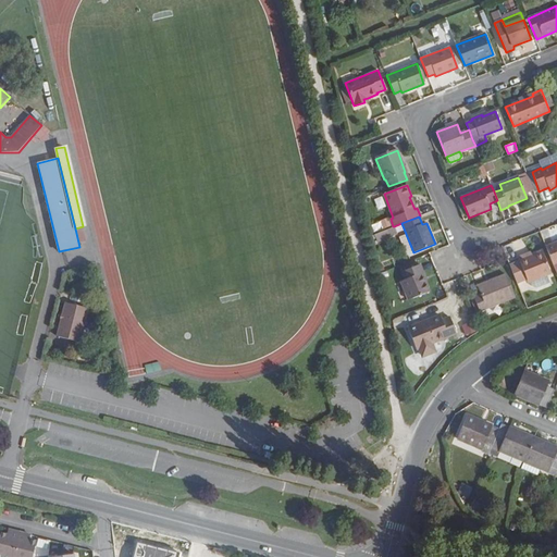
[(393,226),(375,234),(379,243),(397,235),(394,226),(393,226)]
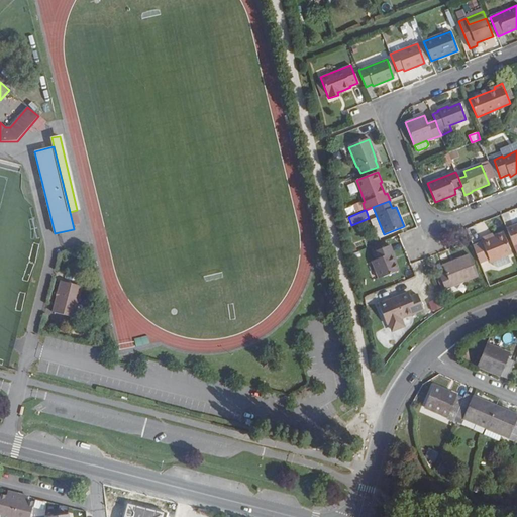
[(71,214),(75,226),(81,224),(77,212),(71,214)]
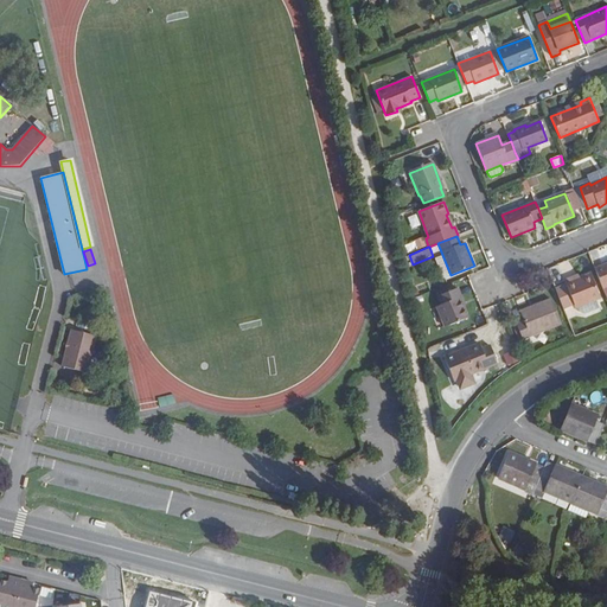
[(606,263),(595,269),(604,288),(606,296),(606,263)]
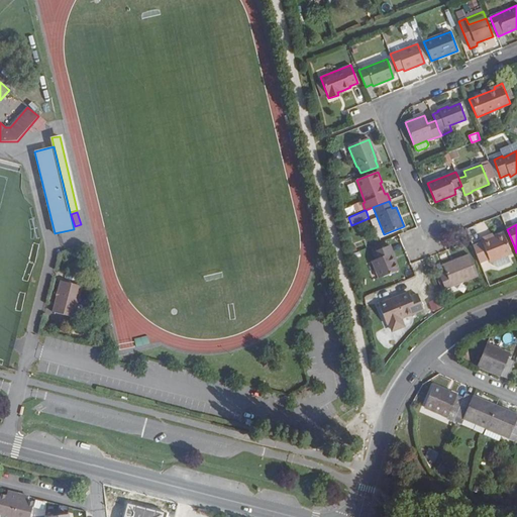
[(490,239),(489,236),(481,239),(483,244),(489,260),(490,264),(492,263),(508,256),(512,254),(509,247),(514,245),(509,232),(504,234),(490,239)]
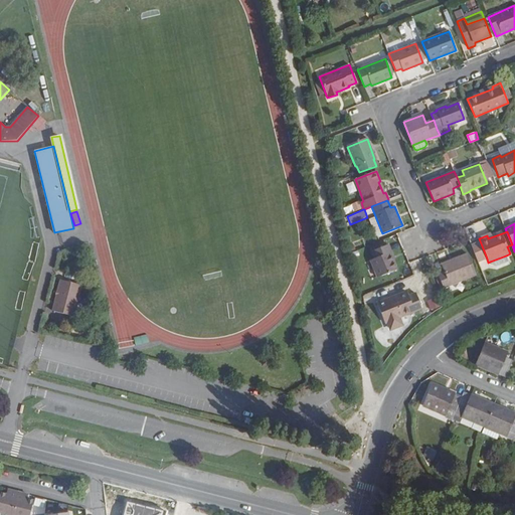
[(481,243),(472,247),(478,262),(487,259),(481,243)]
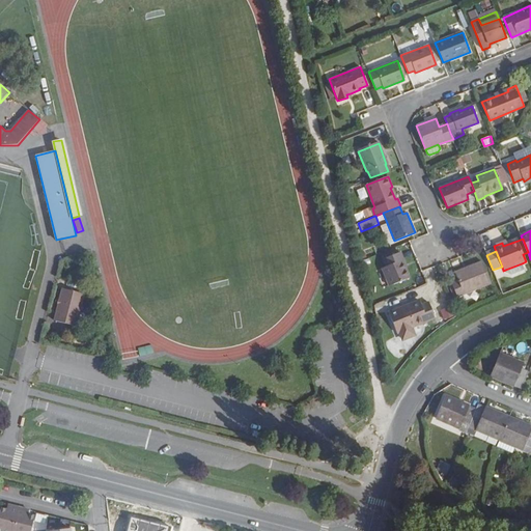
[(387,268),(383,269),(390,286),(410,278),(401,260),(403,260),(400,253),(384,259),(387,268)]
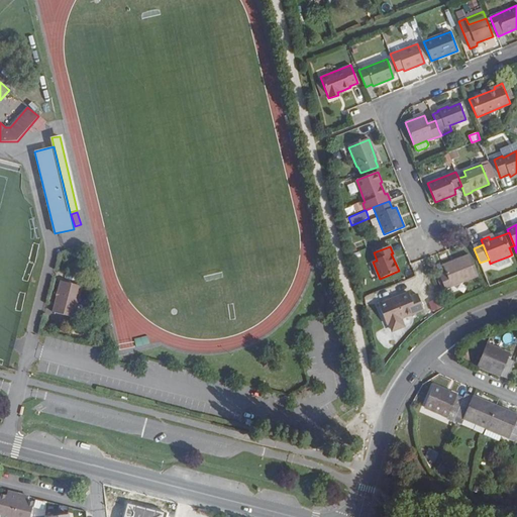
[(479,277),(470,255),(443,266),(446,274),(440,277),(445,289),(479,277)]
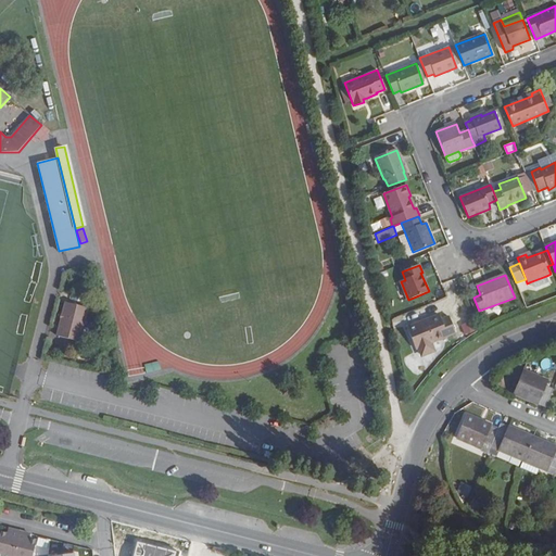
[(546,276),(529,282),(530,287),(535,289),(550,282),(546,276)]
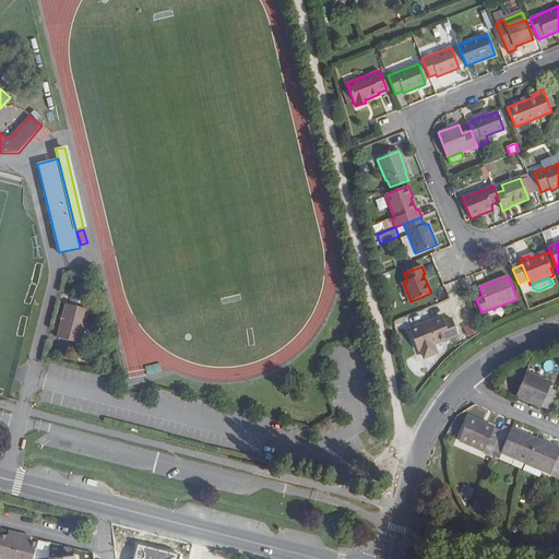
[(88,309),(66,304),(57,337),(80,343),(88,309)]
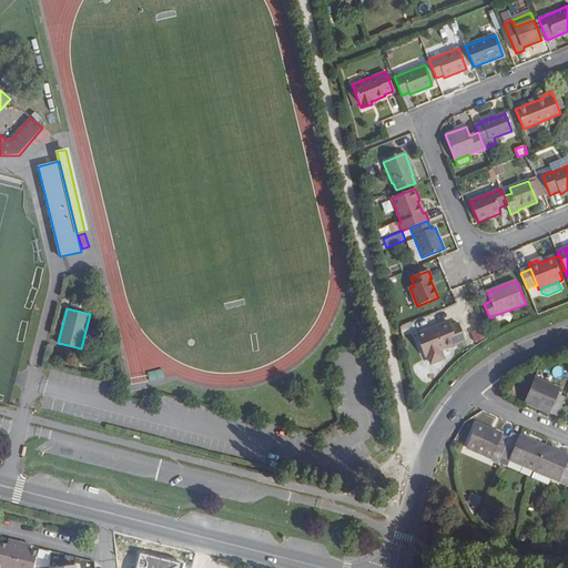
[(428,332),(426,331),(417,335),(425,357),(427,356),(429,362),(434,363),(442,359),(444,356),(442,350),(466,340),(459,323),(450,326),(448,321),(435,326),(434,330),(428,332)]
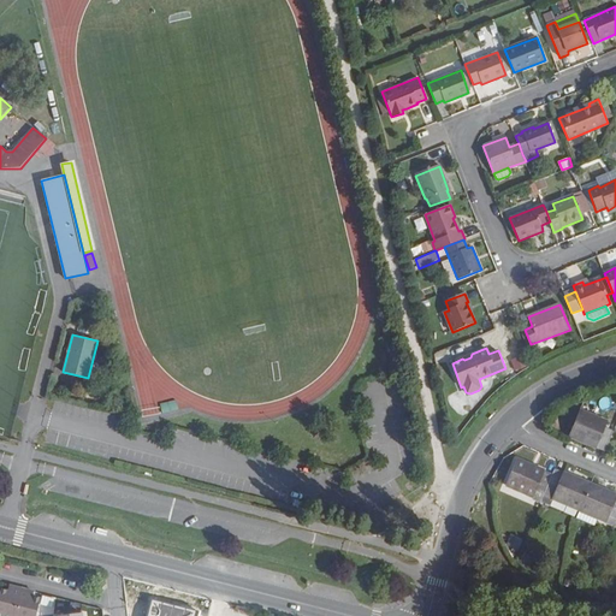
[(510,360),(515,372),(528,367),(523,355),(510,360)]
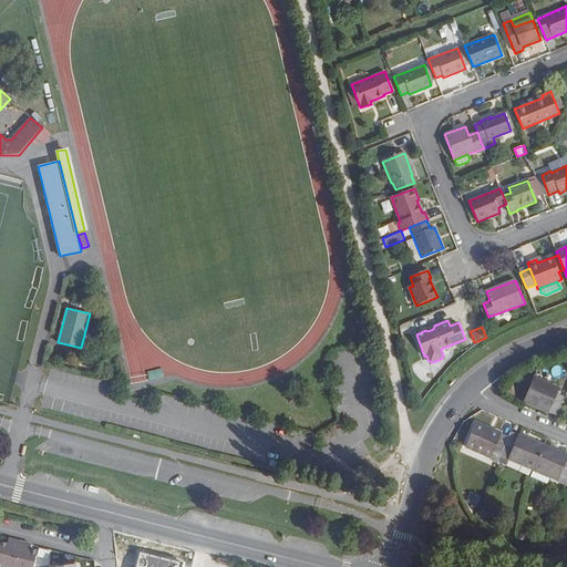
[(549,411),(557,414),(565,398),(557,394),(558,390),(533,379),(523,402),(534,406),(535,403),(542,406),(540,409),(549,413),(549,411)]
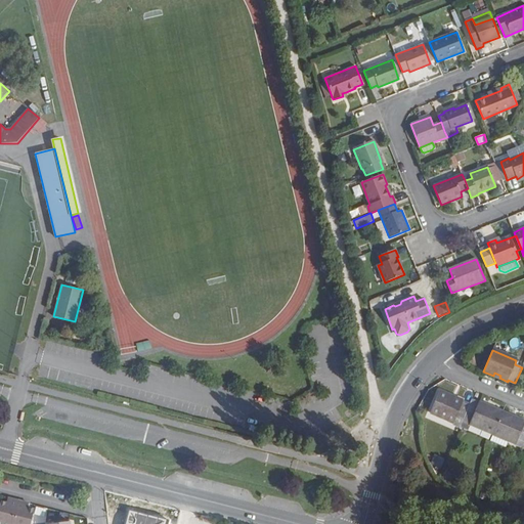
[(453,422),(455,418),(463,421),(469,406),(462,403),(462,402),(454,398),(453,400),(447,398),(448,396),(440,392),(431,412),(453,422)]
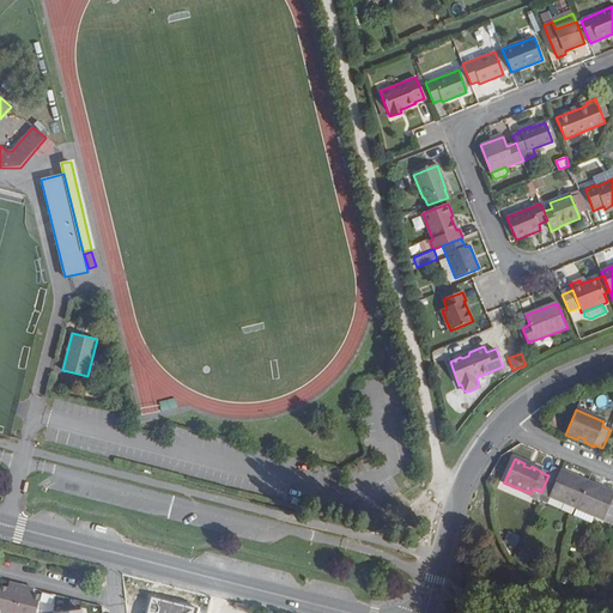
[(548,499),(550,497),(577,509),(588,484),(576,479),(575,481),(568,479),(569,475),(560,472),(559,474),(551,471),(548,475),(541,492),(540,496),(548,499)]
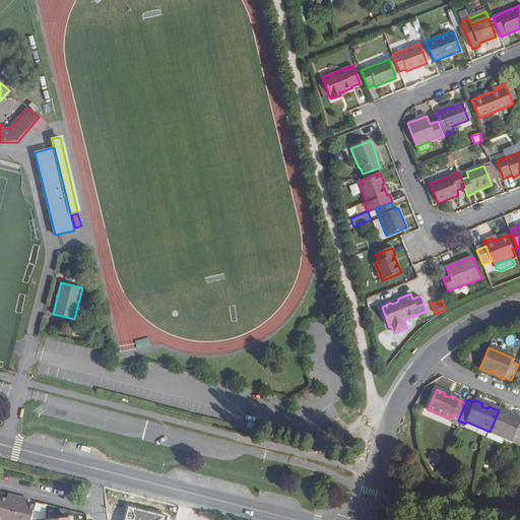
[(507,416),(507,414),(499,410),(490,432),(505,438),(512,441),(514,437),(519,439),(519,419),(513,416),(512,419),(507,416)]
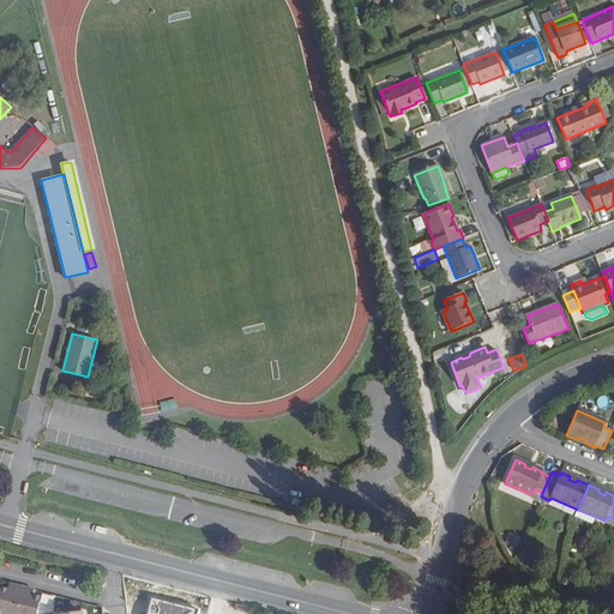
[(552,499),(549,505),(572,515),(575,510),(552,499)]
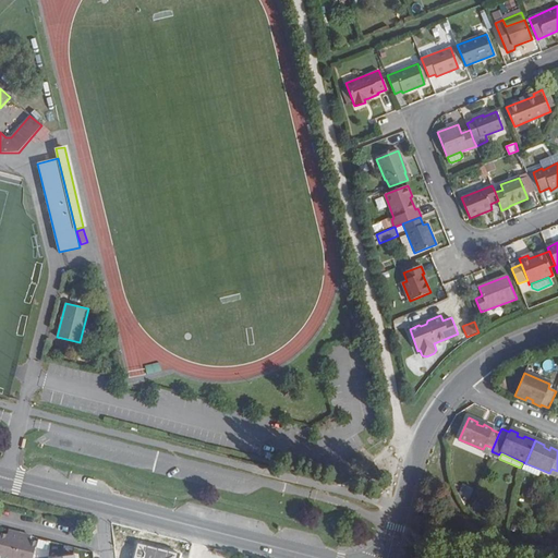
[(542,470),(525,463),(522,470),(538,476),(542,470)]
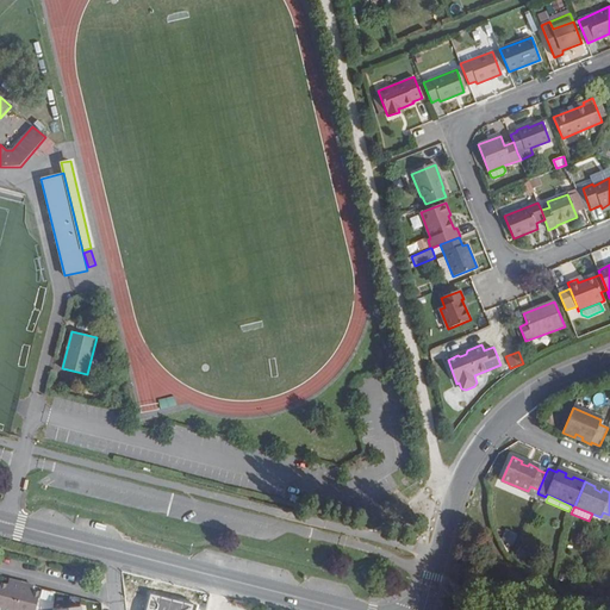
[(502,540),(514,545),(517,534),(506,529),(502,540)]
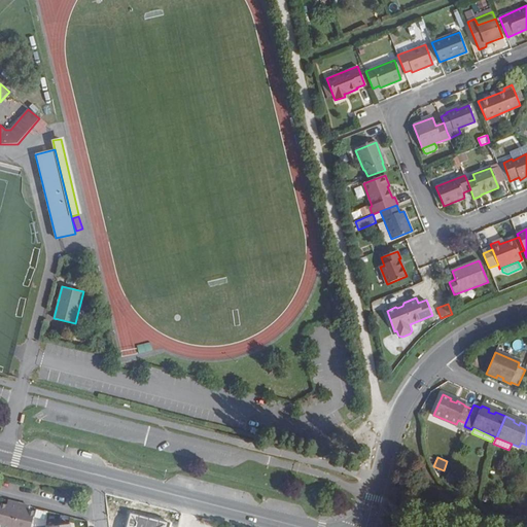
[(0,526),(13,526),(20,503),(12,502),(11,506),(8,505),(1,503),(0,506),(0,526)]
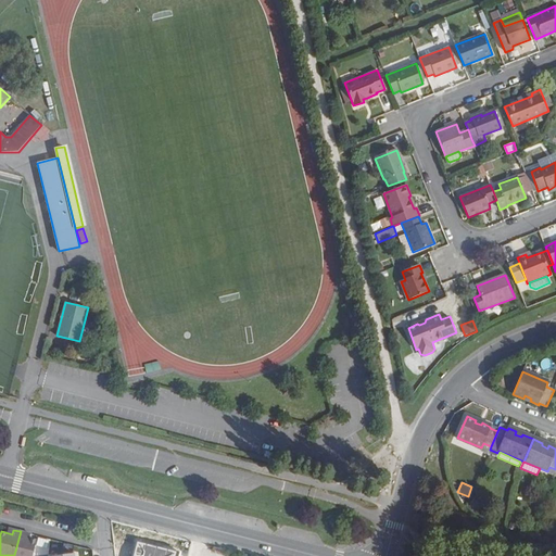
[(14,555),(33,555),(37,541),(32,539),(28,538),(29,533),(21,531),(14,555)]
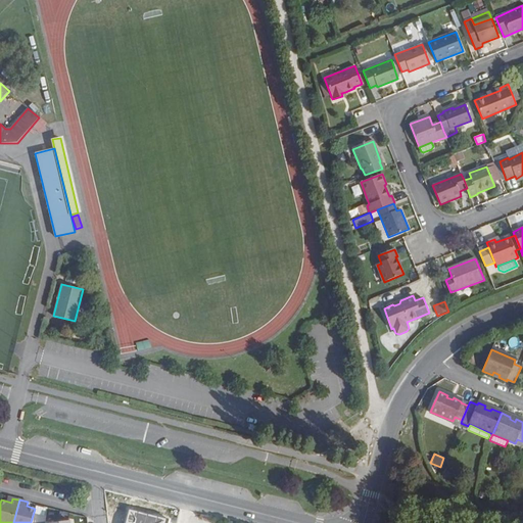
[(168,522),(170,518),(129,508),(124,522),(168,522)]
